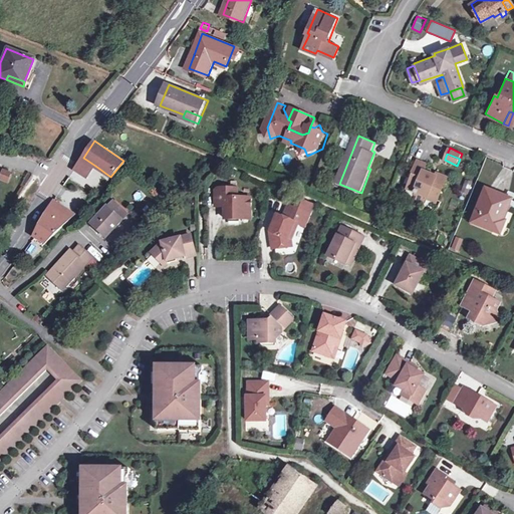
[(95,166),(83,158),(74,170),(87,178),(95,166)]
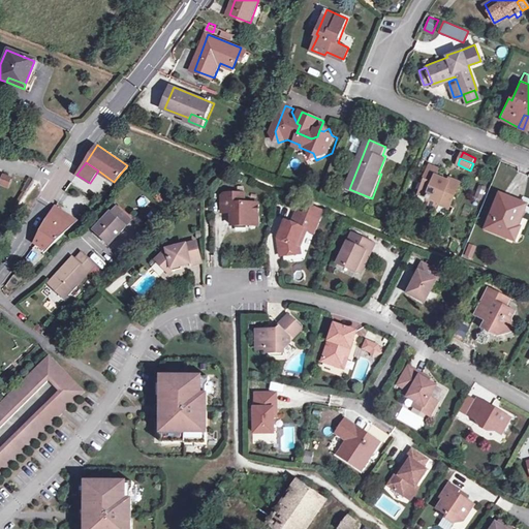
[(441,170),(431,165),(424,183),(426,184),(423,194),(428,196),(428,198),(432,200),(432,198),(441,203),(440,206),(450,209),(461,184),(450,180),(448,185),(445,185),(446,181),(438,178),(441,170)]
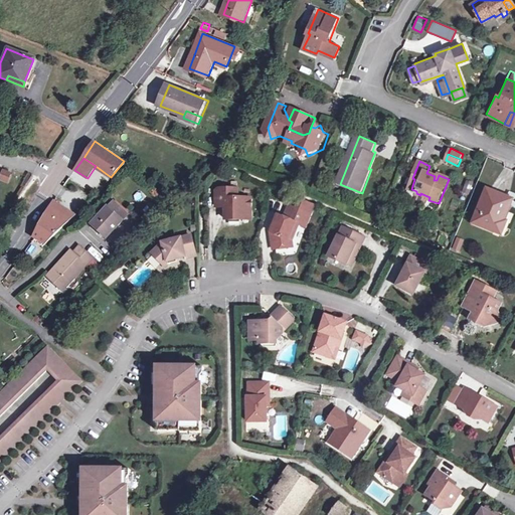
[(12,175),(5,172),(2,179),(9,182),(12,175)]
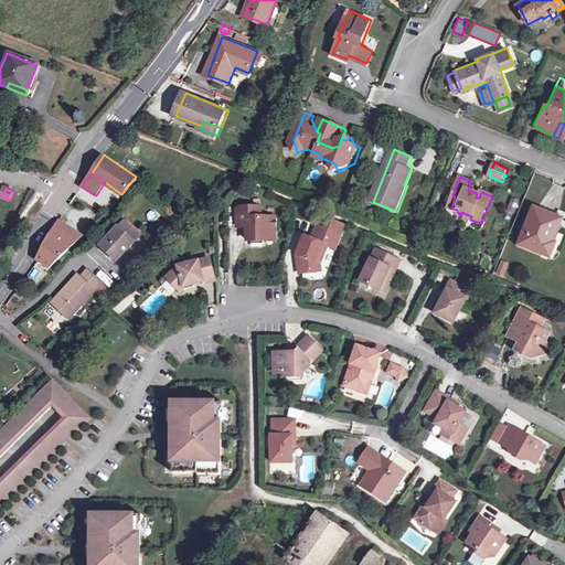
[(511,196),(507,211),(514,214),(520,200),(511,196)]
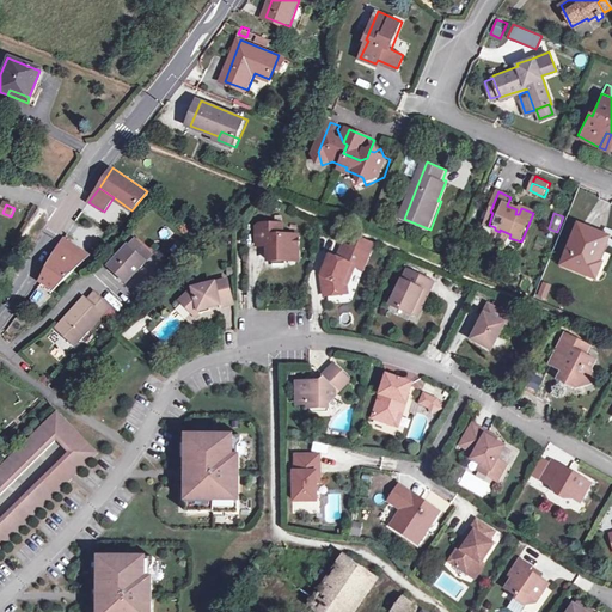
[(265,255),(287,257),(287,249),(292,244),(298,244),(299,232),(282,231),(283,221),(262,219),(257,224),(257,240),(267,242),(265,255)]
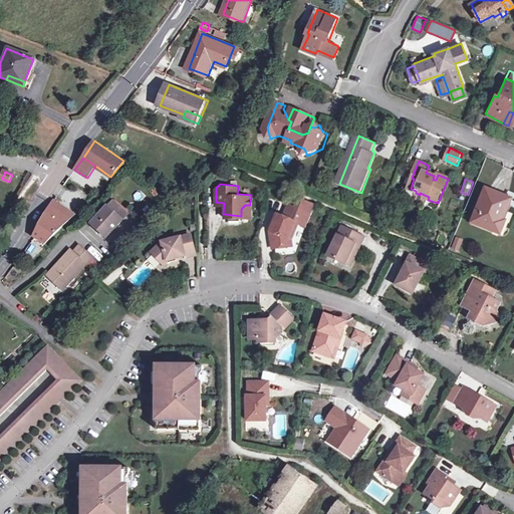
[(512,199),(490,190),(477,224),(499,232),(503,232),(504,229),(505,224),(503,220),(512,199)]
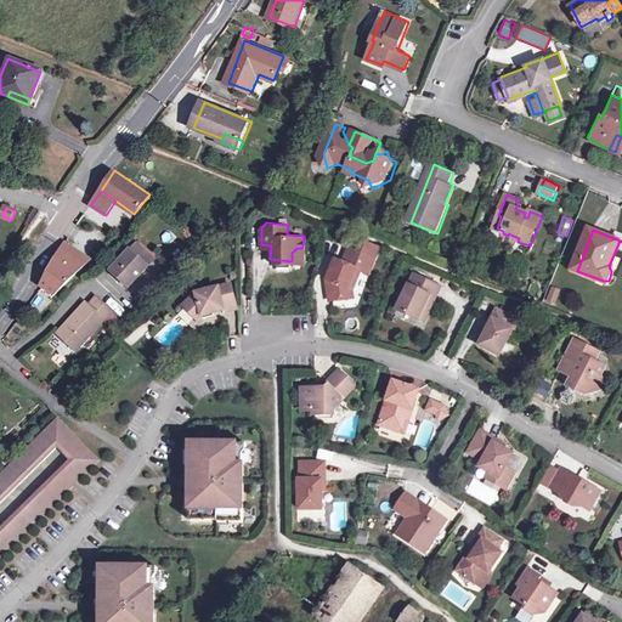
[(360,236),(356,246),(373,253),(377,243),(360,236)]
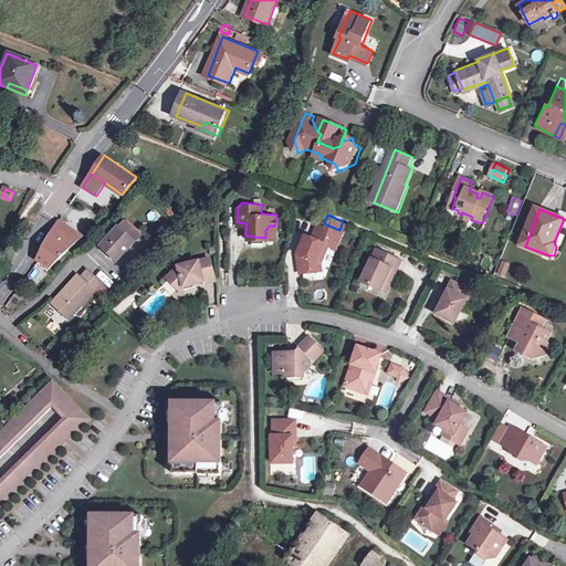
[(98,243),(115,259),(138,233),(122,218),(98,243)]
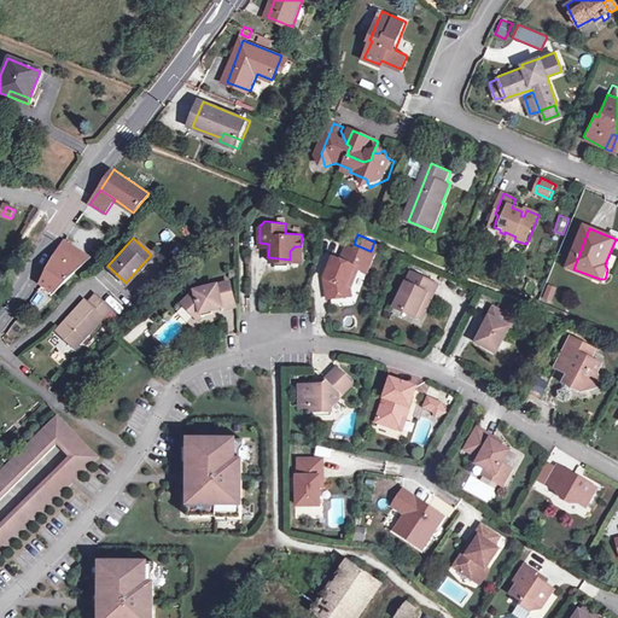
[(69,240),(64,248),(85,261),(91,255),(69,240)]
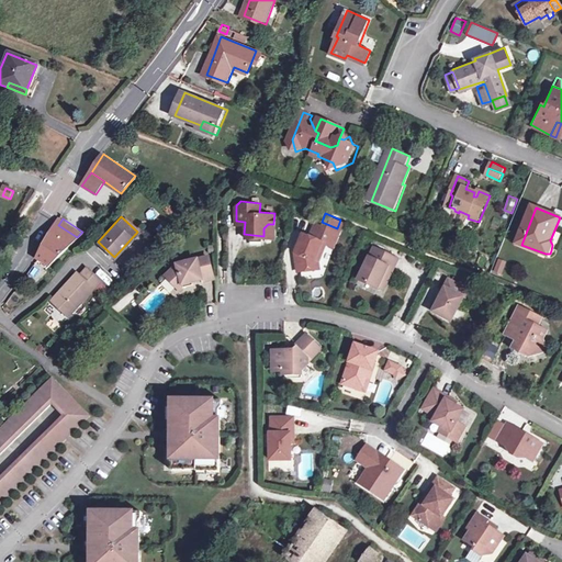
[(316,245),(321,247),(324,242),(330,244),(336,231),(315,221),(310,234),(302,229),(298,238),(301,240),(296,251),(294,251),(296,269),(313,266),(312,255),(316,245)]
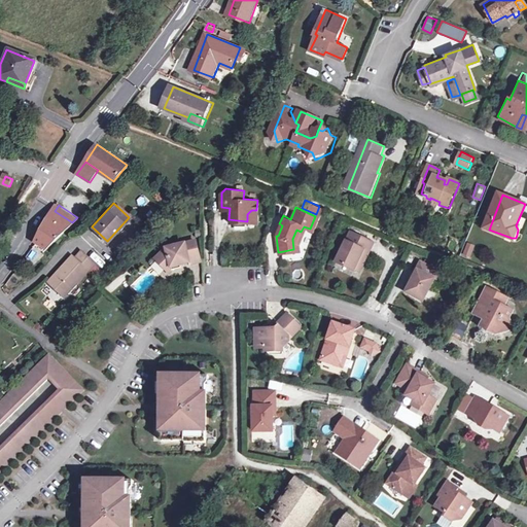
[(247,214),(247,221),(256,221),(256,210),(251,210),(247,214)]
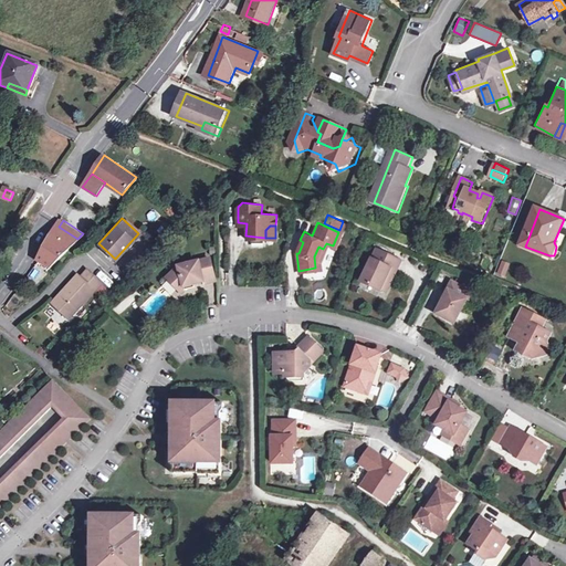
[(77,239),(59,227),(53,234),(41,261),(52,266),(77,239)]
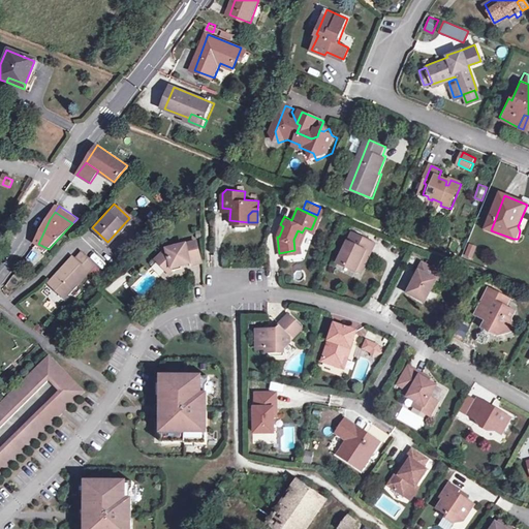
[(359,260),(364,262),(372,244),(349,232),(335,263),(352,272),(353,271),(359,260)]
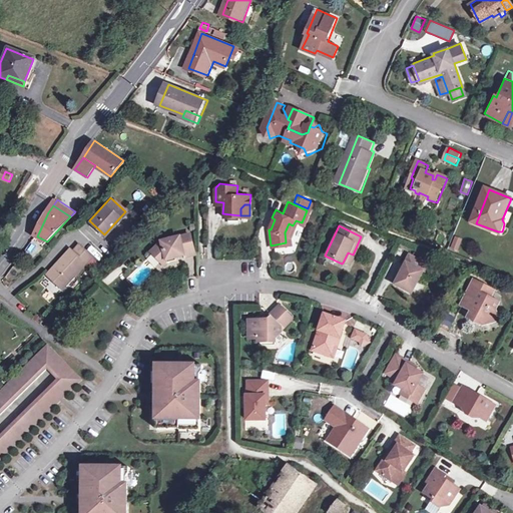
[(148,247),(158,260),(162,254),(181,250),(181,252),(192,250),(188,230),(160,237),(148,247)]
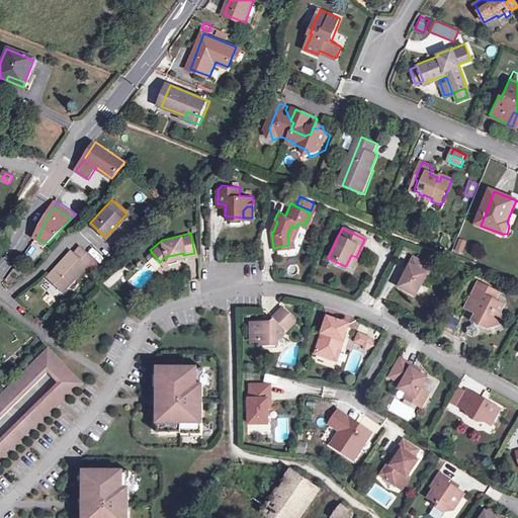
[(457,238),(454,251),(462,254),(466,240),(457,238)]
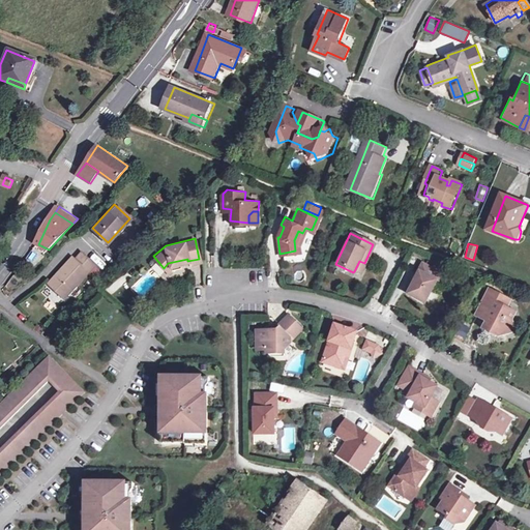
[(32,249),(26,262),(36,267),(42,255),(32,249)]
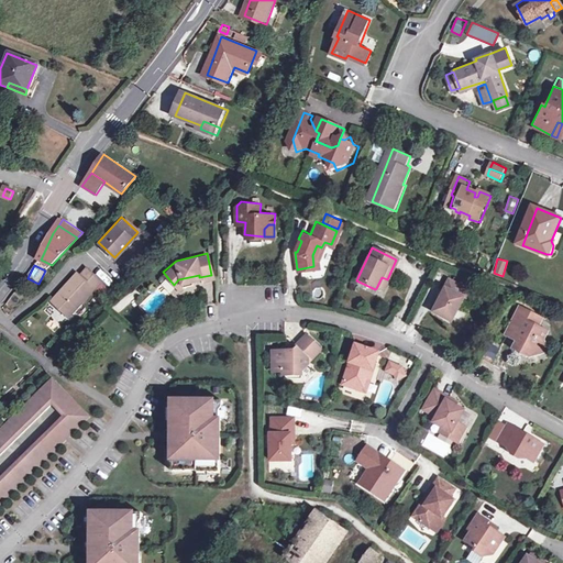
[(54,302),(62,310),(67,305),(77,312),(106,283),(90,269),(83,277),(79,274),(54,302)]
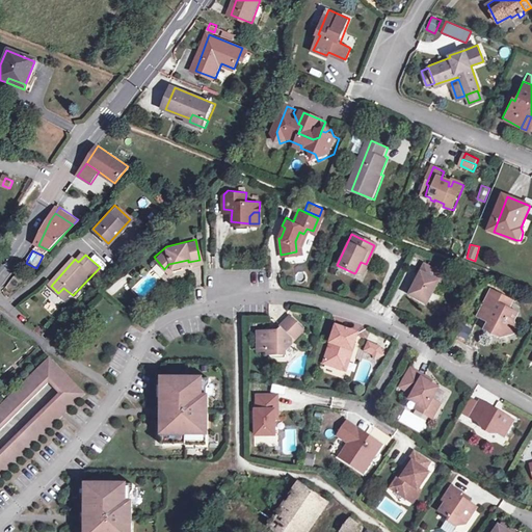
[(189,263),(188,262),(188,260),(168,264),(164,269),(166,272),(170,268),(189,263)]
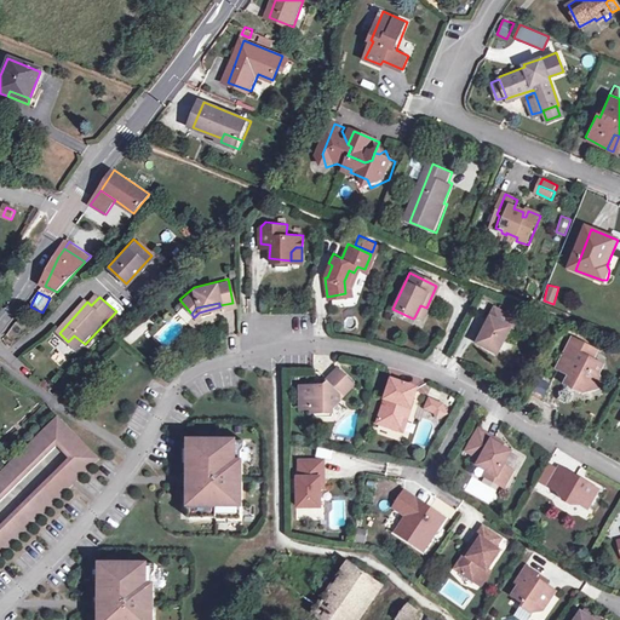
[(420,320),(426,308),(420,305),(414,317),(420,320)]
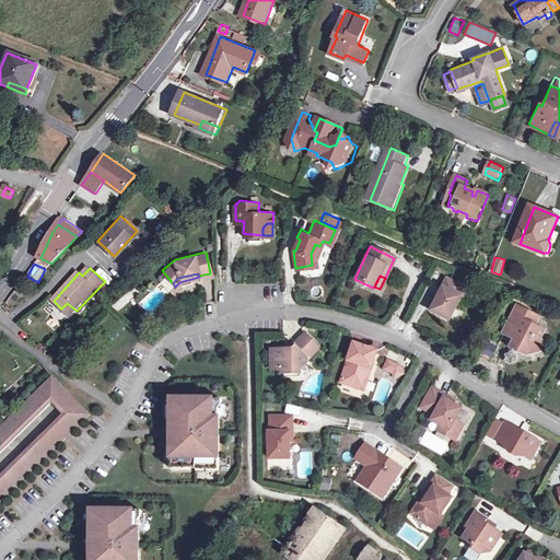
[(461,298),(465,289),(447,278),(441,287),(443,288),(431,308),(446,318),(458,296),(461,298)]
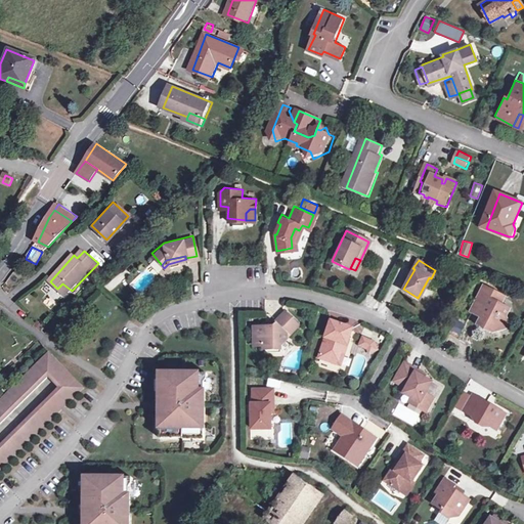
[(13,289),(17,277),(10,274),(6,286),(13,289)]
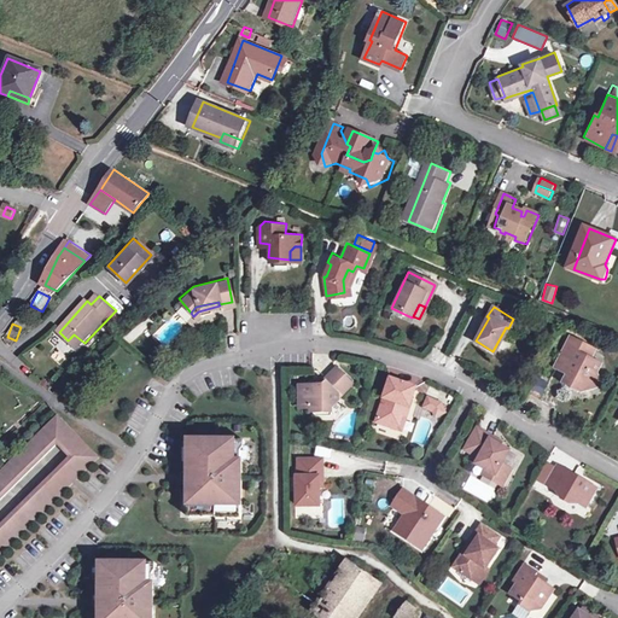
[(74,334),(68,340),(79,349),(85,343),(74,334)]
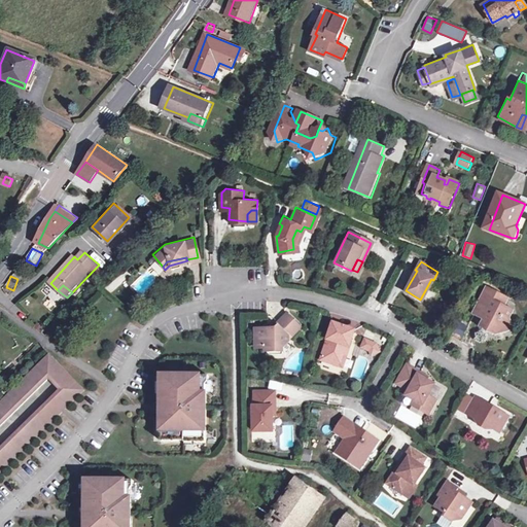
[(488,306),(483,316),(479,324),(492,331),(510,326),(506,314),(511,309),(502,305),(495,301),(499,293),(486,285),(478,300),(488,306)]
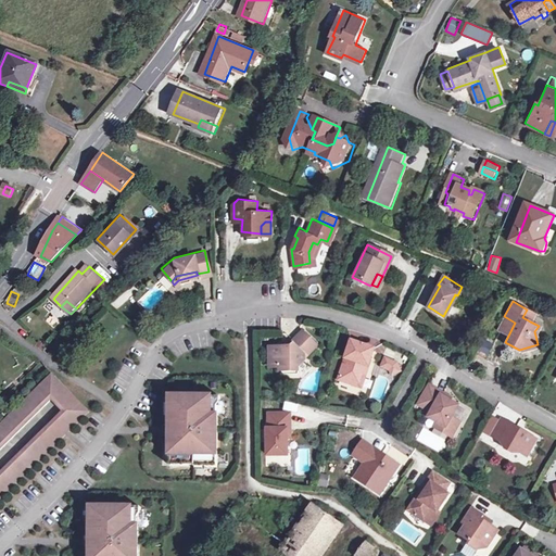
[(57,306),(51,312),(62,321),(67,316),(57,306)]
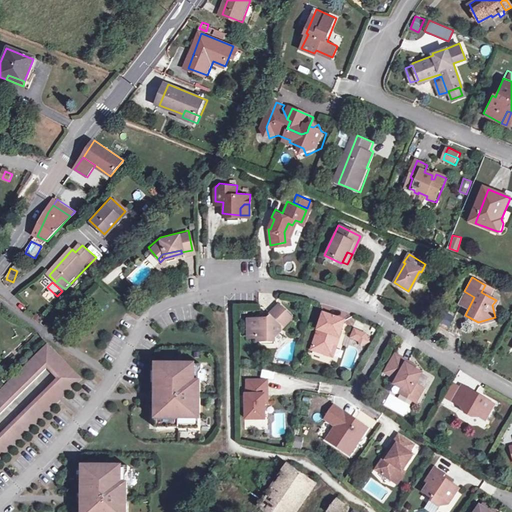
[(492,289),(485,285),(481,292),(488,296),(492,289)]
